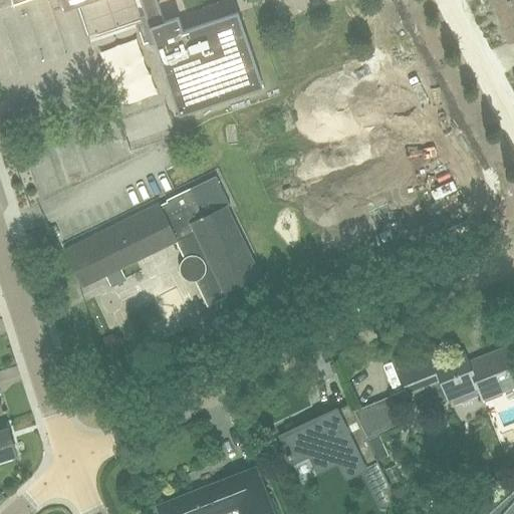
[(11,0),(13,5),(27,0),(59,0),(64,12),(100,0),(139,0),(179,116),(263,87),(237,12),(183,31),(178,17),(164,22),(156,0),(11,0)]
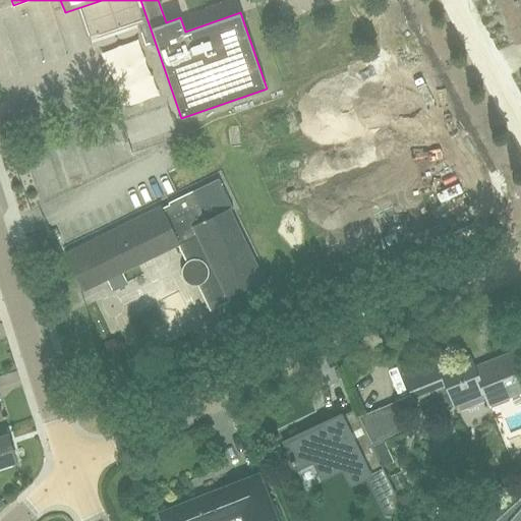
[(520,0),(499,0),(506,18),(520,12),(520,0)]
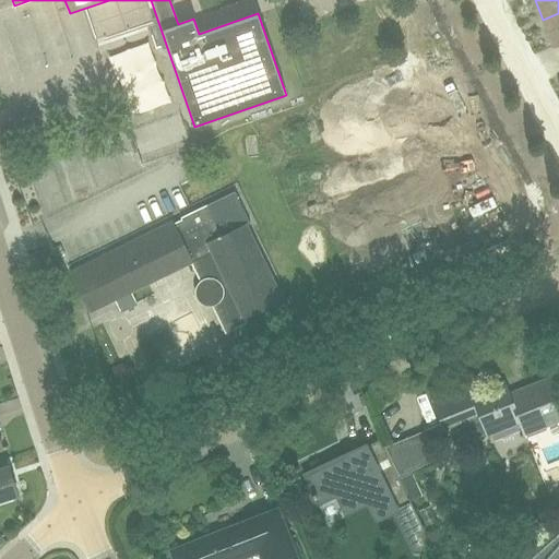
[(558,13),(543,20),(554,46),(558,44),(558,13)]
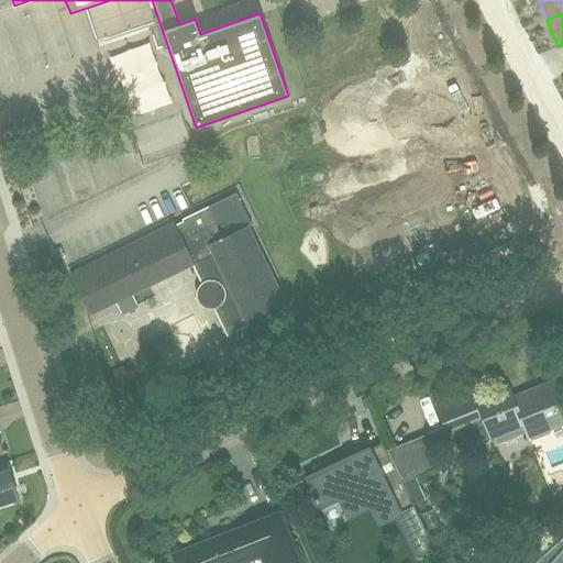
[(141,100),(141,84),(129,84),(129,100),(141,100)]
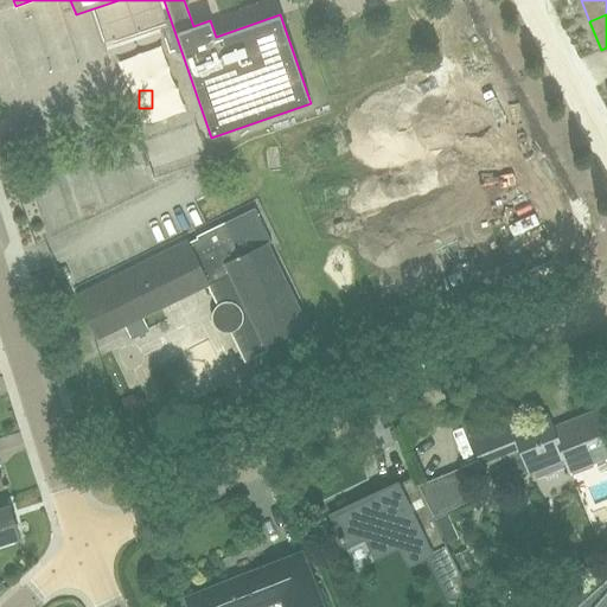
[(89,147),(94,160),(122,152),(117,139),(89,147)]
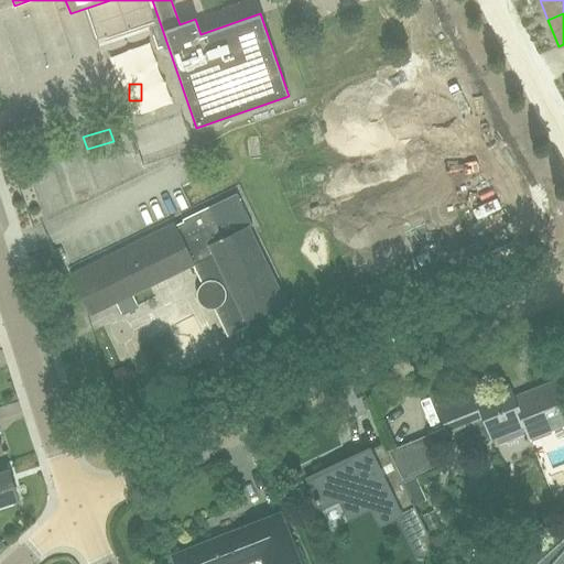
[(104,259),(71,274),(90,315),(117,302),(122,314),(139,306),(132,294),(193,266),(203,285),(201,289),(199,293),(199,297),(202,302),(205,304),(208,306),(213,306),(227,336),(249,325),(247,321),(284,303),(274,283),(273,283),(264,267),(267,267),(248,228),(251,226),(236,194),(208,208),(183,220),(184,221),(174,226),(174,225),(104,259)]
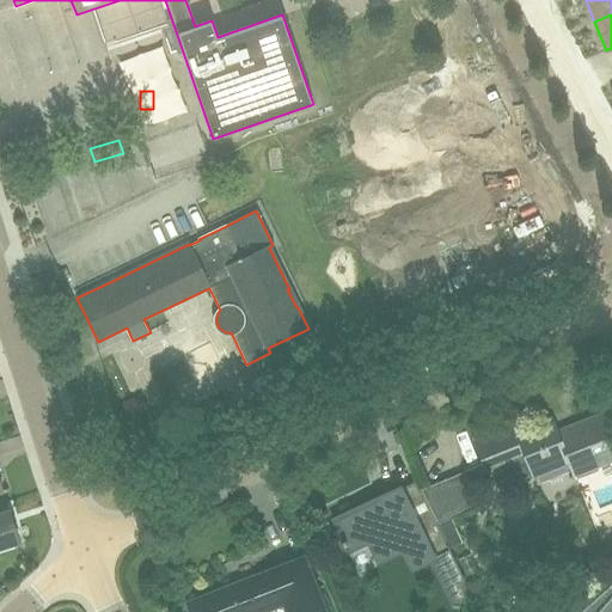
[(514,426),(476,441),(484,461),(488,471),(506,464),(510,476),(513,483),(533,475),(533,477),(568,463),(574,475),(611,458),(611,410),(558,432),(554,418),(518,433),(514,426)]
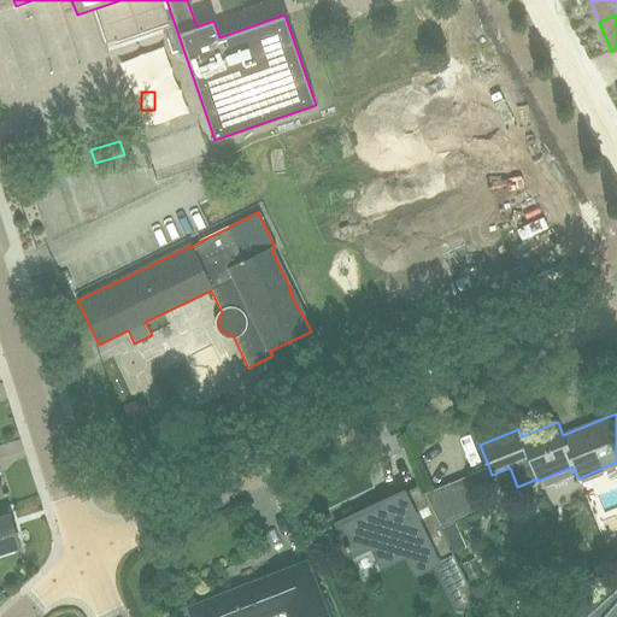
[(451,483),(430,492),(445,524),(454,521),(465,516),(451,483)]
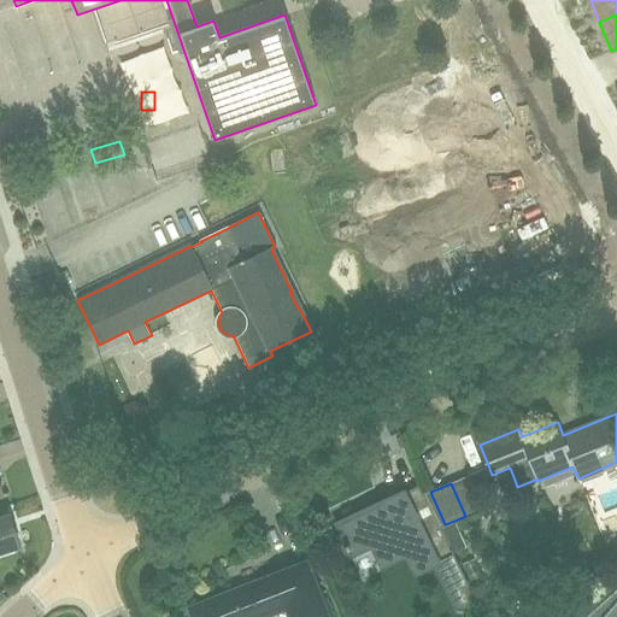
[(383,504),(338,526),(352,557),(370,547),(375,557),(393,547),(400,562),(407,557),(416,574),(434,565),(446,592),(468,582),(453,554),(453,553),(441,529),(433,513),(419,519),(406,492),(405,489),(381,500),(383,504)]
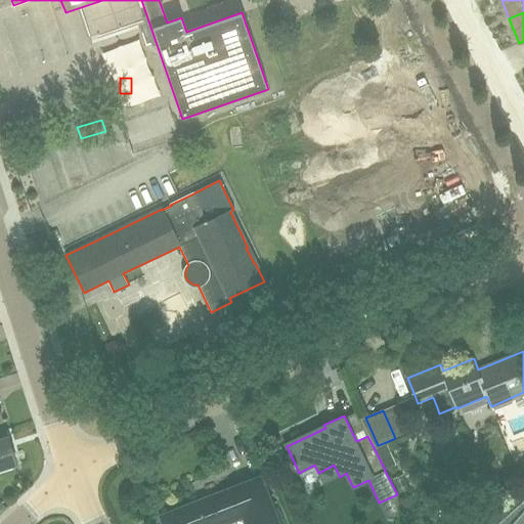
[(0,469),(16,464),(8,437),(0,439),(0,469)]
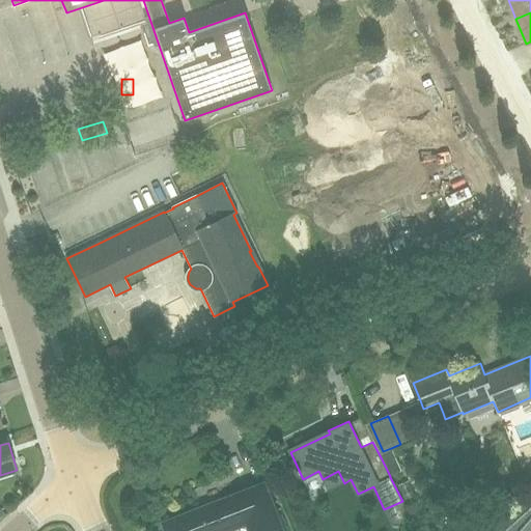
[(391,449),(380,455),(390,476),(401,471),(391,449)]
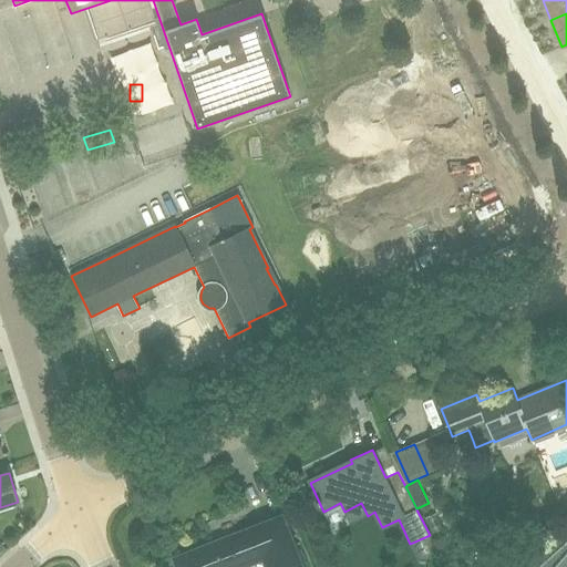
[(301,566),(281,516),(174,558),(177,566),(238,566),(263,557),(266,566),(301,566)]
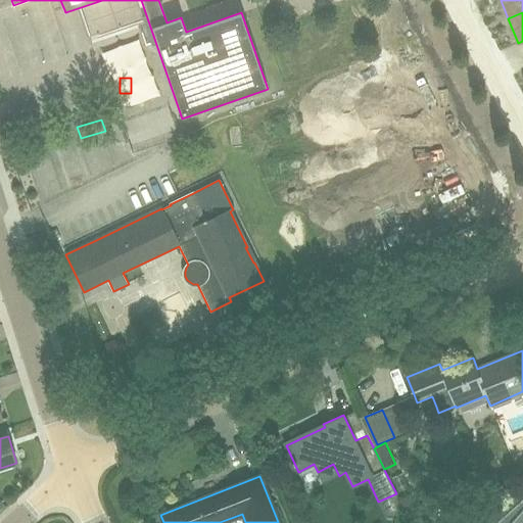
[(522,522),(522,500),(498,521),(500,522),(522,522)]
